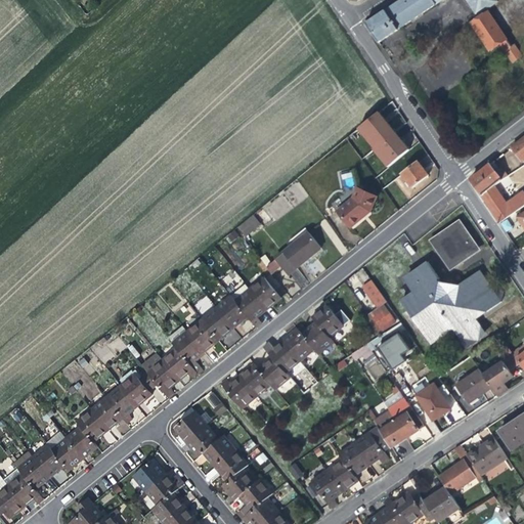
[(366,23),(380,43),(437,6),(432,0),(397,0),(374,15),(366,23)]
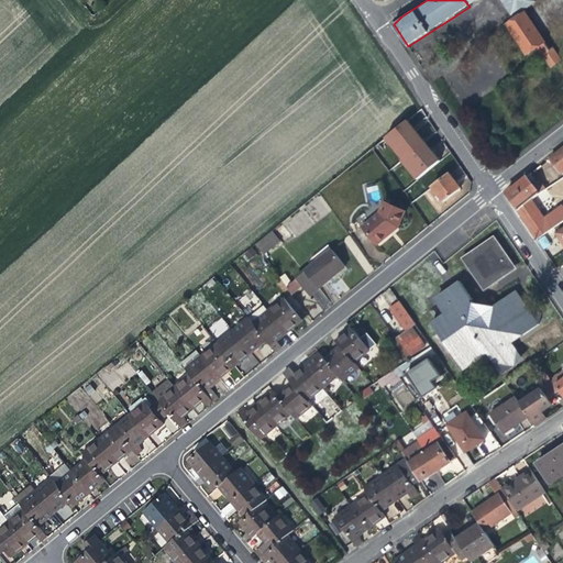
[(532,0),(464,0),(470,7),(479,0),(498,0),(512,21),(526,12),(536,4),(532,0)]
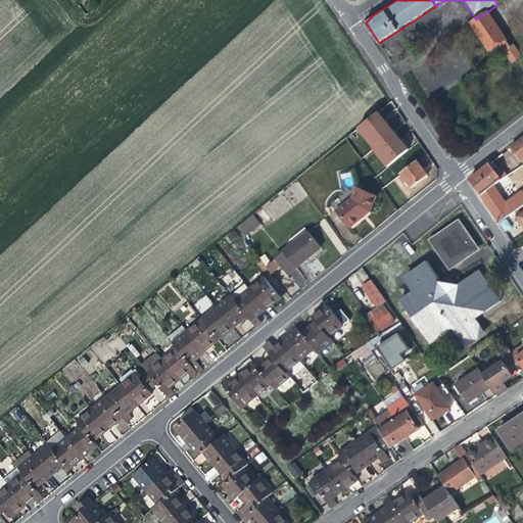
[(476,19),(471,24),(489,51),(501,44),(513,62),(519,58),(522,56),(514,45),(512,46),(497,25),(488,11),(476,19)]
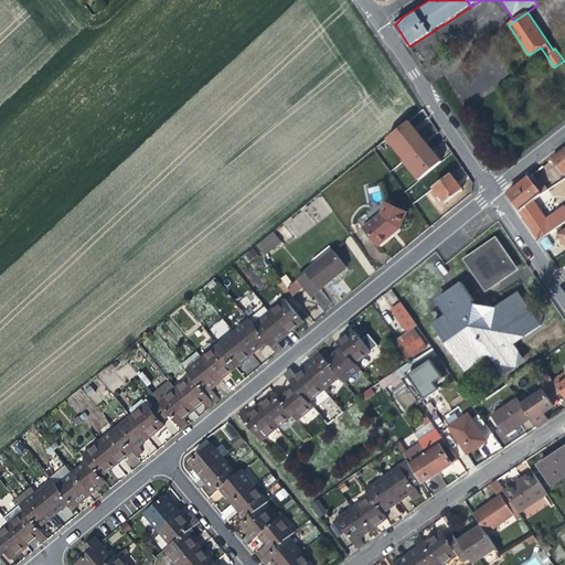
[(408,120),(391,135),(408,156),(426,141),(408,120)]
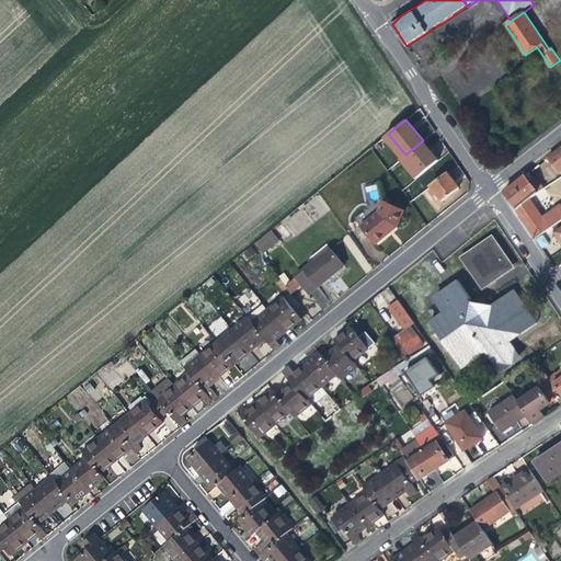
[(385,137),(402,158),(404,156),(405,155),(388,134),(385,137)]
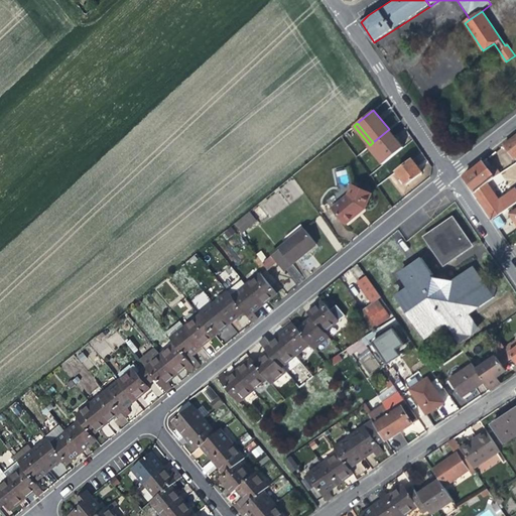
[(403,146),(389,129),(373,142),(372,143),(386,161),(403,146)]
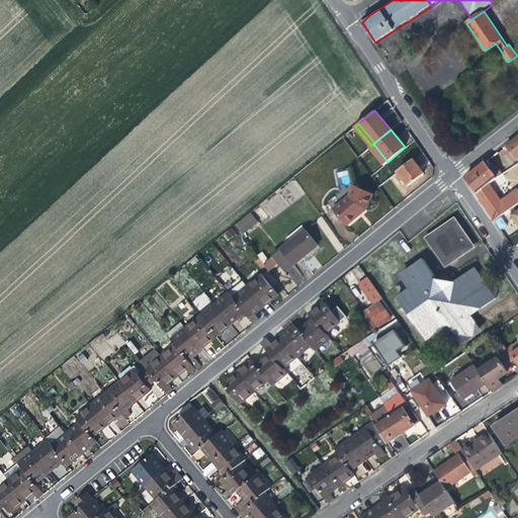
[(517,158),(517,135),(504,146),(515,160),(517,158)]
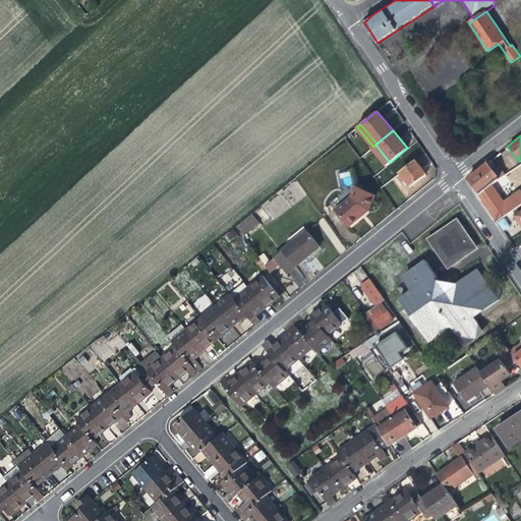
[(387,165),(390,163),(375,145),(373,147),(372,148),(387,165)]
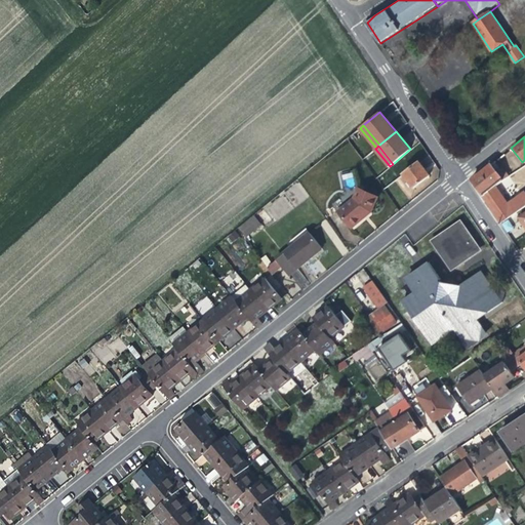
[(403,174),(414,189),(431,175),(425,168),(419,161),(403,174)]
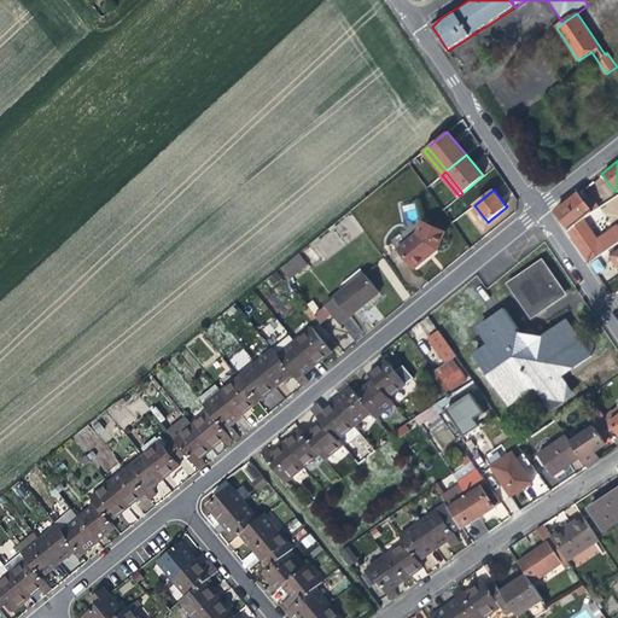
[(554,211),(567,229),(582,217),(598,205),(590,196),(587,199),(581,191),(571,198),(554,211)]
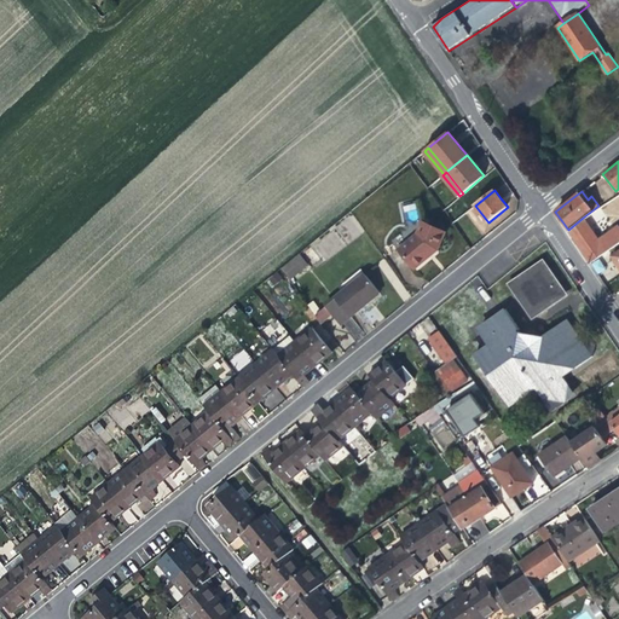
[(618,195),(590,214),(601,230),(618,218),(618,195)]
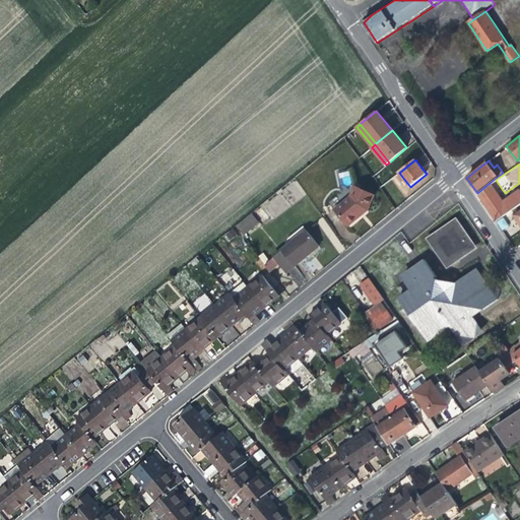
[(505,206),(490,183),(477,193),(476,193),(485,206),(496,221),(517,206),(513,200),(505,206)]
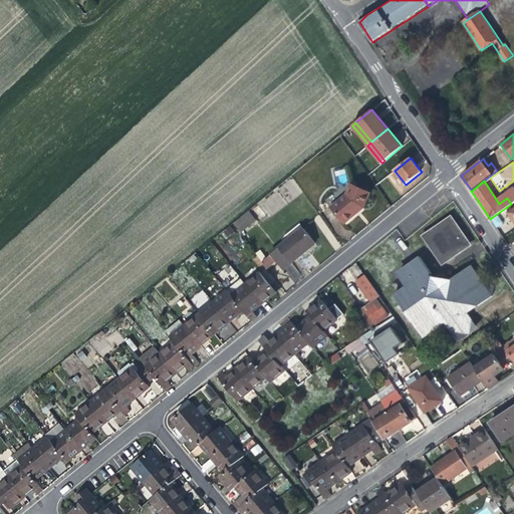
[(351,184),(346,193),(330,207),(344,223),(355,213),(363,208),(369,192),(351,184)]
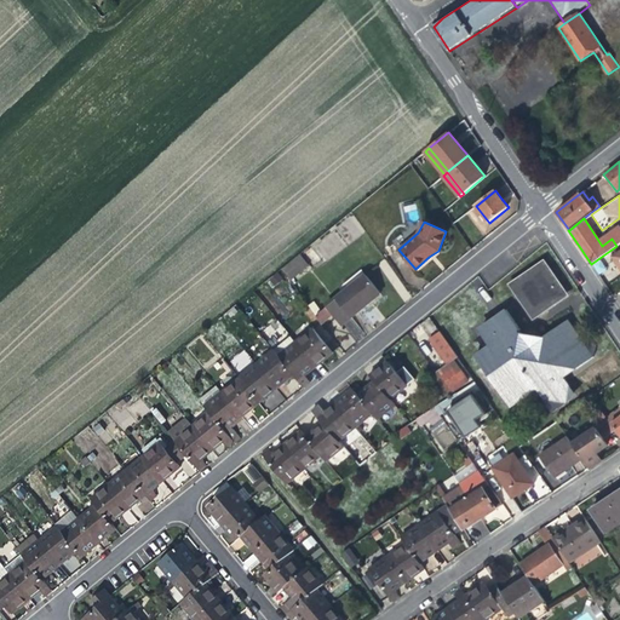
[(299,253),(280,269),(290,280),(309,265),(299,253)]
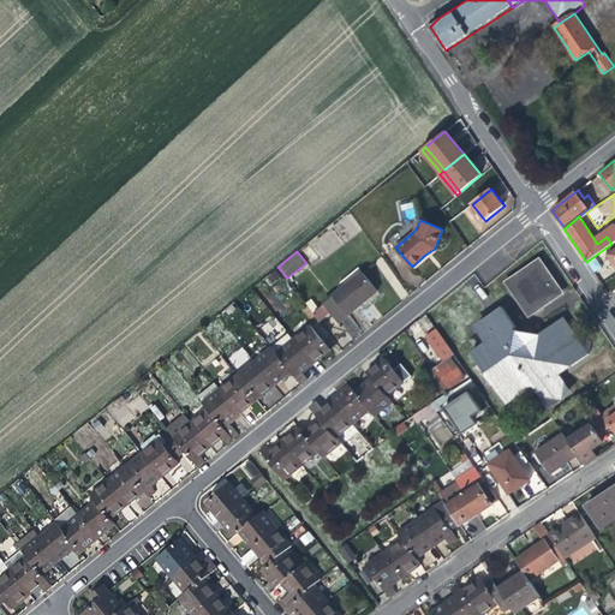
[(527,315),(561,292),(538,260),(505,282),(527,315)]
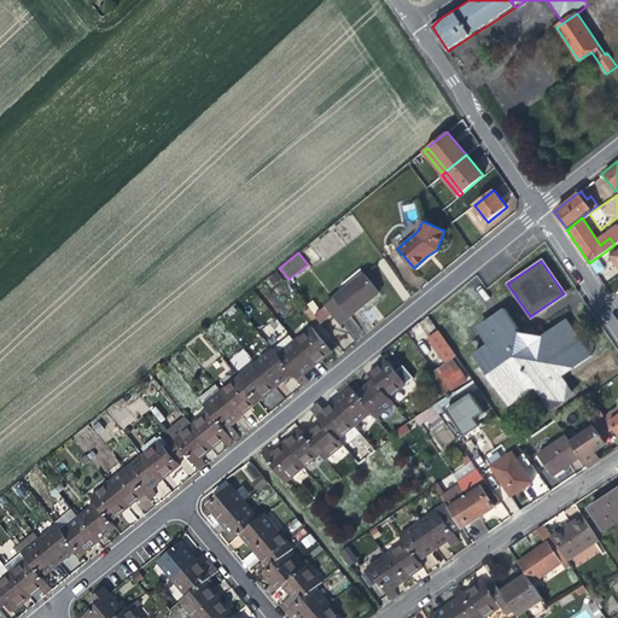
[(380,293),(363,273),(334,297),(336,298),(315,315),(322,324),(332,315),(340,326),(360,310),(380,293)]
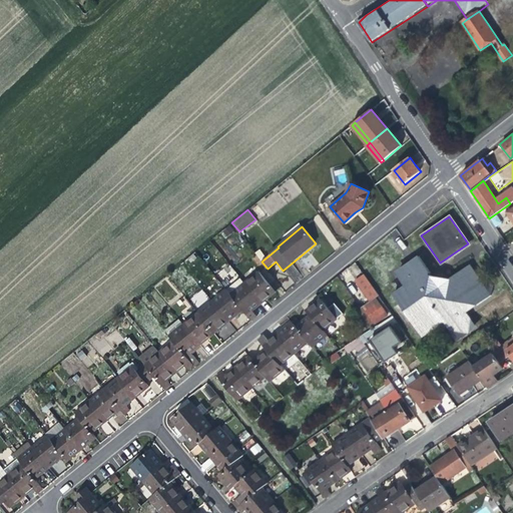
[(423,338),(444,322),(450,330),(467,333),(469,316),(464,309),(470,304),(477,305),(491,295),(469,264),(451,277),(444,276),(443,282),(438,285),(432,277),(428,276),(429,272),(418,255),(407,264),(408,265),(395,274),(404,287),(392,295),(423,338)]
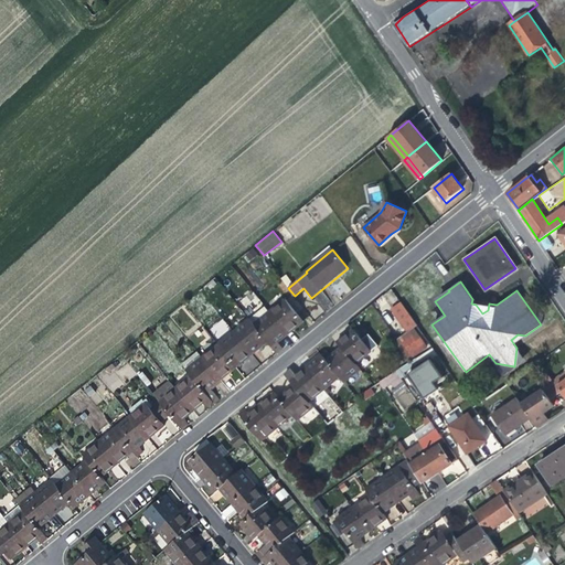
[(240,300),(246,309),(258,301),(252,291),(240,300)]
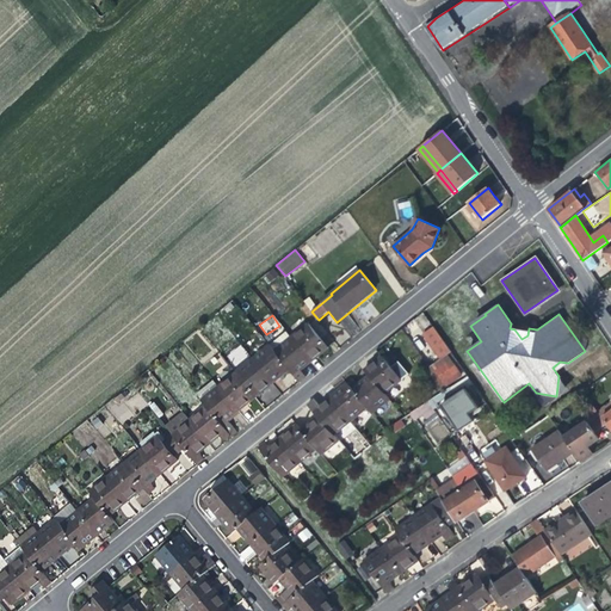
[(308,323),(290,338),(312,363),(320,356),(328,349),(308,323)]
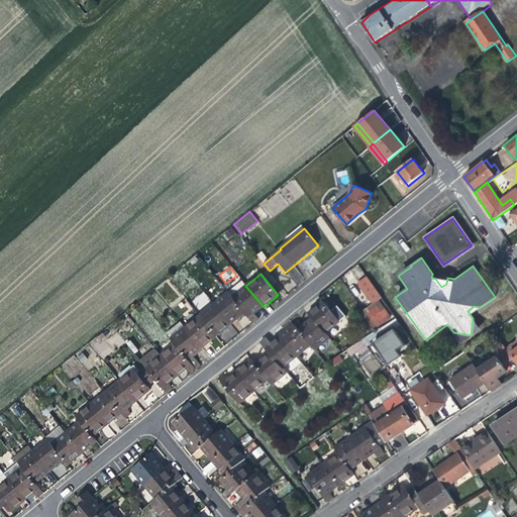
[(381,299),(366,278),(357,283),(372,304),(368,307),(363,311),(365,315),(363,317),(371,330),(390,318),(379,300),(381,299)]
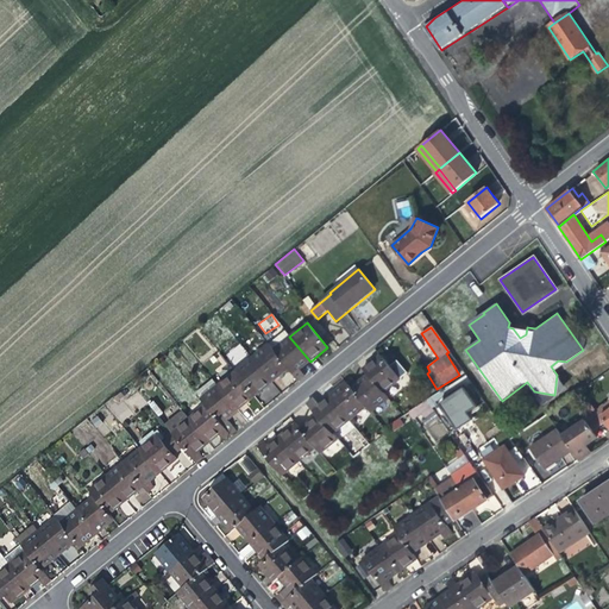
[(305,366),(311,362),(289,337),(284,331),(268,344),(289,370),(297,381),(305,375),(300,370),(305,366)]
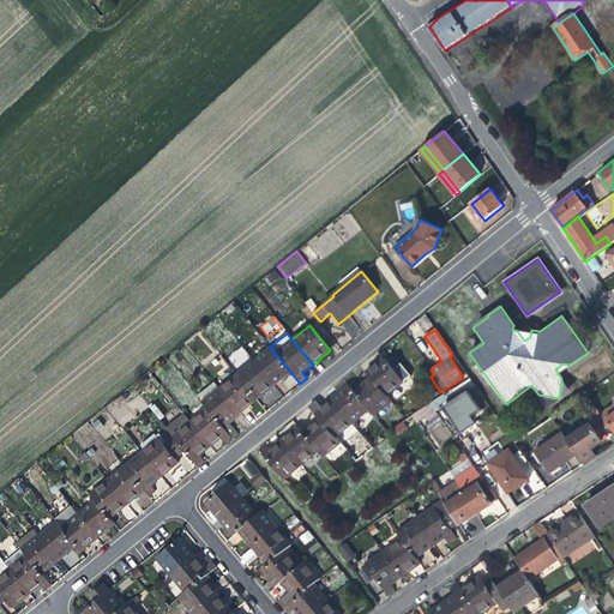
[(282,380),(292,373),(270,347),(252,361),(274,387),(282,380)]
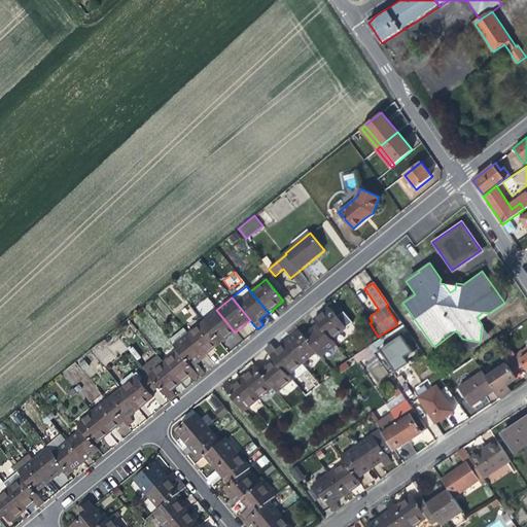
[(312,319),(316,323),(330,342),(346,328),(327,306),(321,311),(312,319)]
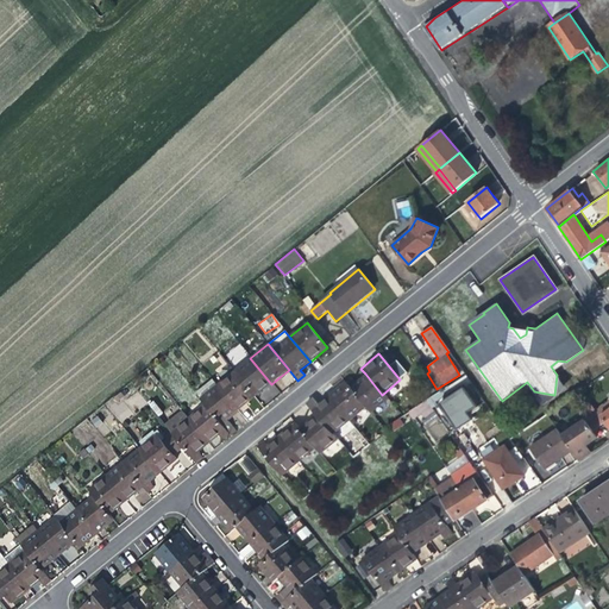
[(263,391),(271,384),(250,358),(234,371),(255,397),(263,391)]
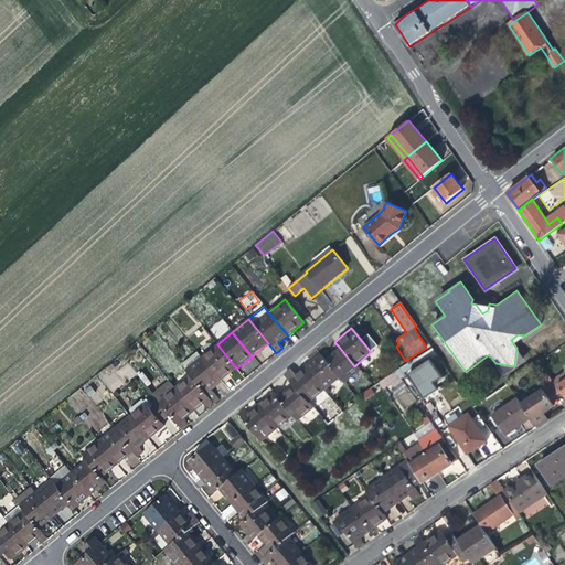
[(230,374),(236,369),(217,344),(202,358),(221,381),(230,374)]
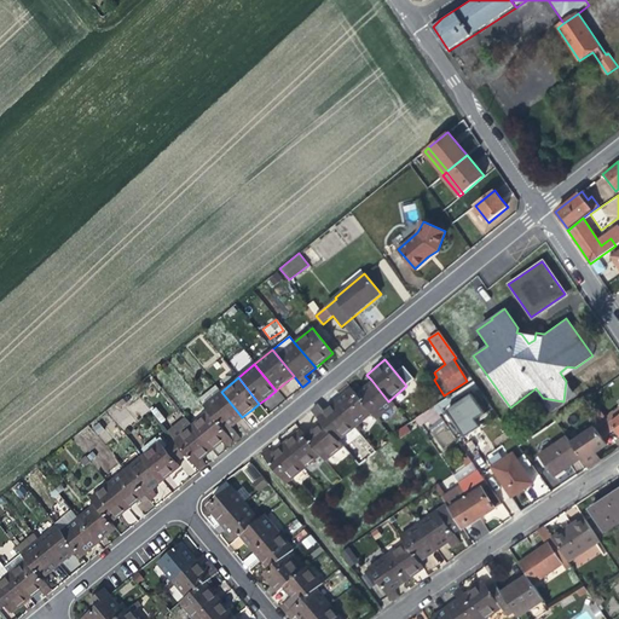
[(398,412),(388,401),(371,380),(363,387),(354,394),(371,415),(376,420),(380,417),(385,423),(398,412)]
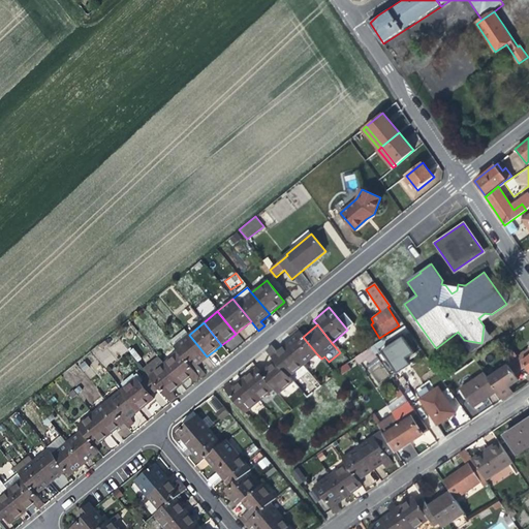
[(303,366),(317,354),(303,337),(299,332),(291,337),(284,343),(303,366)]
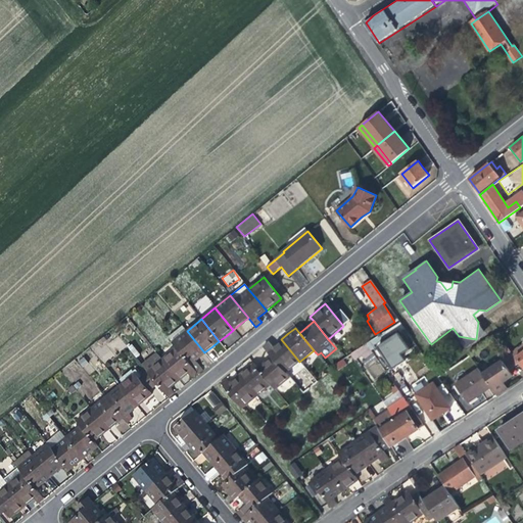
[(408,344),(397,329),(377,342),(392,365),(407,355),(401,348),(408,344)]
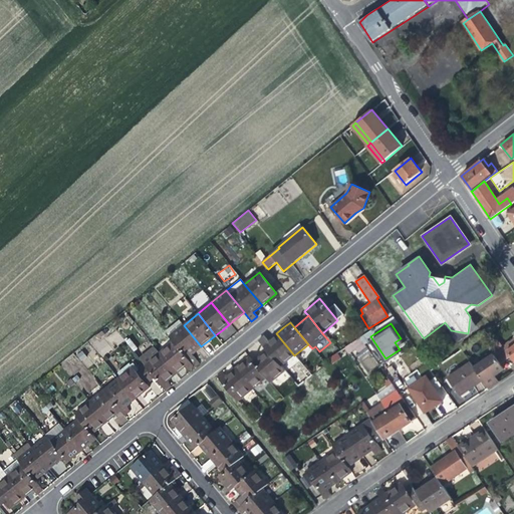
[(196,350),(201,346),(184,325),(170,336),(174,341),(187,358),(194,366),(199,363),(192,354),(196,350)]
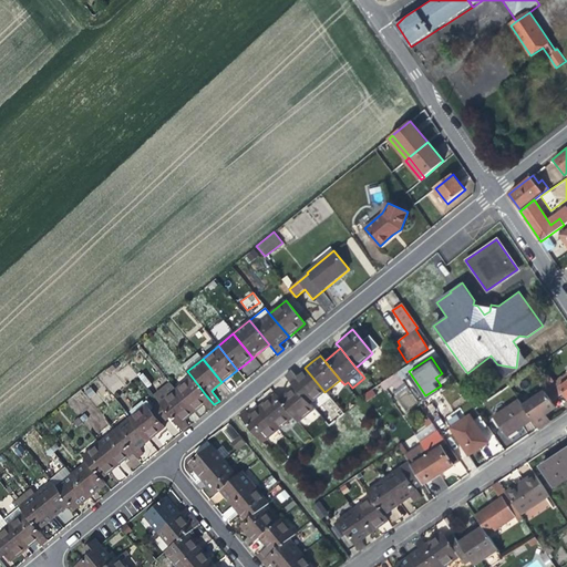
[(309,405),(325,392),(305,368),(300,371),(296,375),(292,372),(287,378),(294,385),(309,405)]
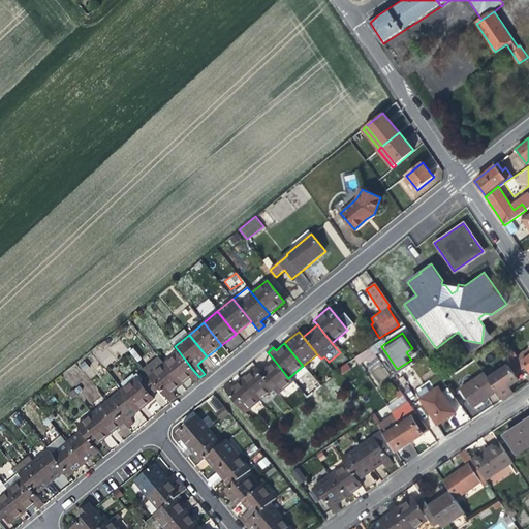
[(528,346),(516,355),(524,367),(528,373),(528,372),(528,346)]
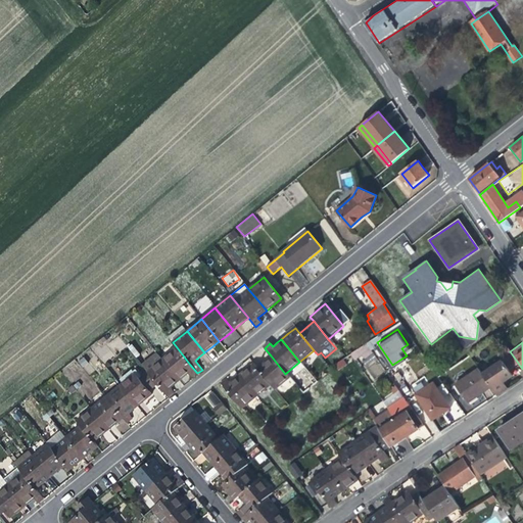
[(366,344),(352,352),(357,358),(362,354),(364,357),(373,351),(366,344)]
